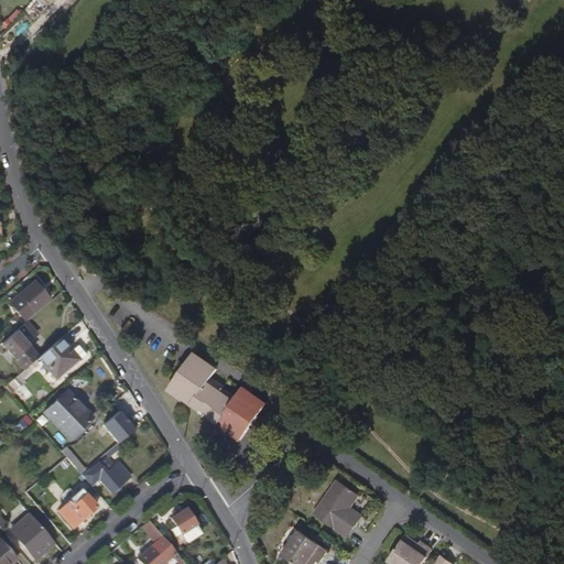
[(49,301),(34,282),(9,303),(24,322),(49,301)]
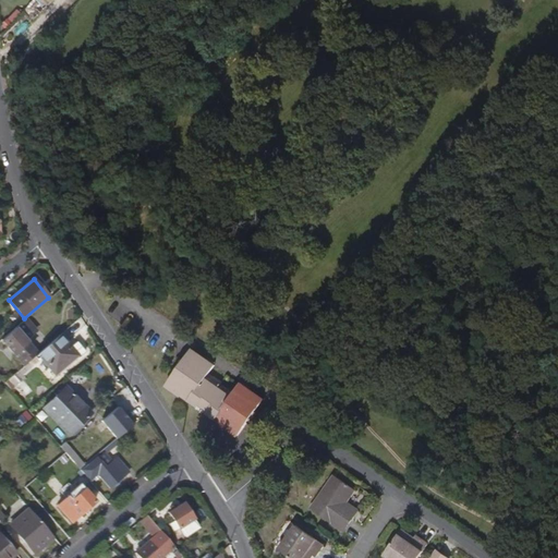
[(37,355),(24,340),(35,331),(25,320),(1,341),(24,366),(37,355)]
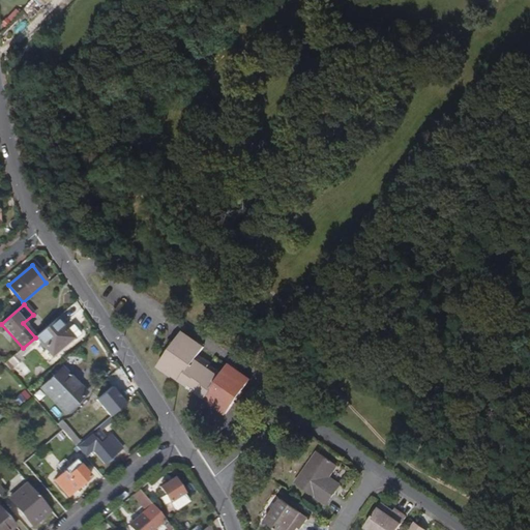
[(53,356),(74,339),(57,319),(36,336),(53,356)]
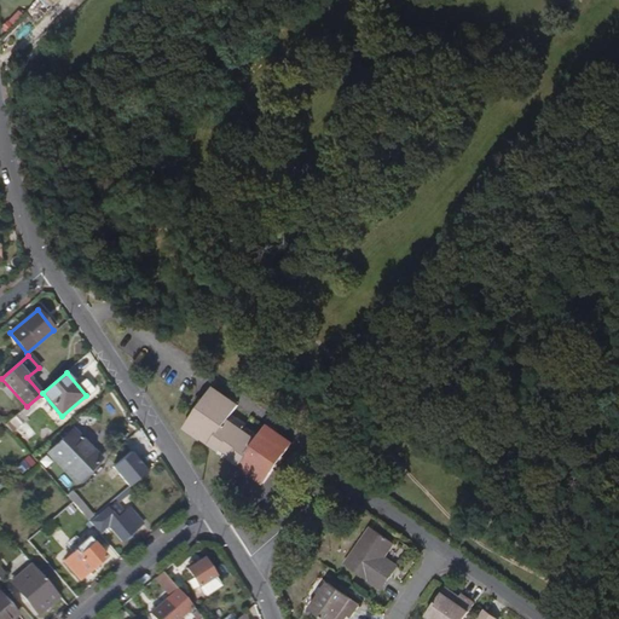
[(266,478),(294,438),(270,421),(259,434),(230,415),(241,400),(215,382),(187,422),(203,433),(204,433),(221,445),(224,443),(233,451),(232,452),(250,464),(249,467),(266,478)]
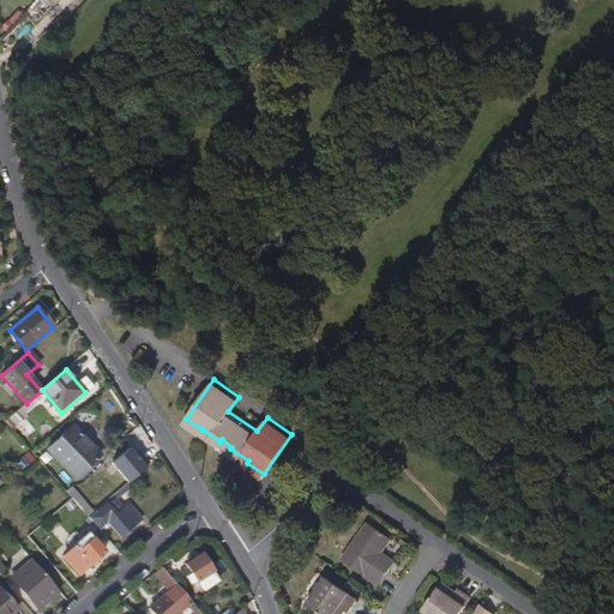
[(12,427),(31,411),(25,404),(6,421),(12,427)]
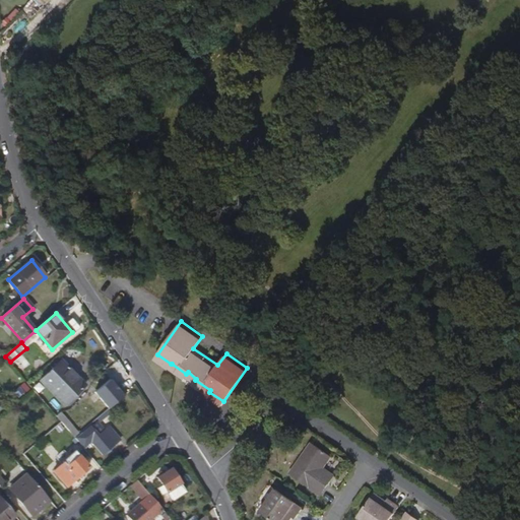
[(66,404),(85,386),(62,362),(41,382),(47,388),(48,386),(54,380),(59,385),(65,392),(58,399),(67,408),(69,406),(66,404)]
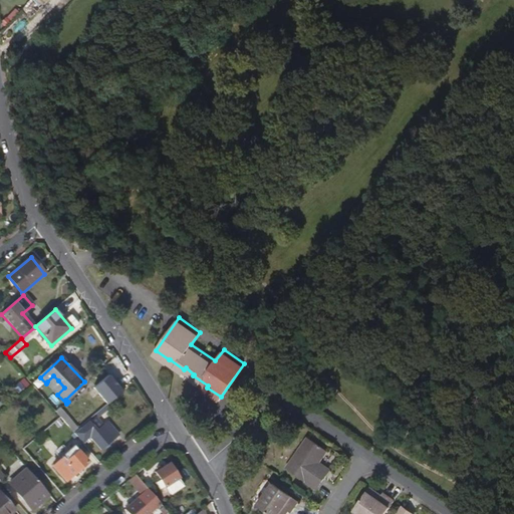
[(58,380),(53,375),(47,381),(52,387),(58,380)]
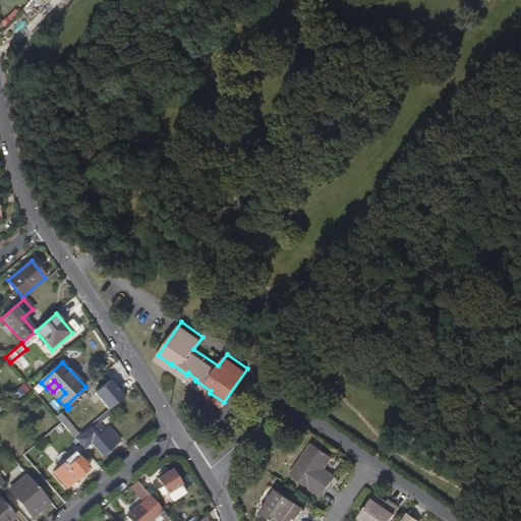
[(117,404),(109,394),(96,404),(105,414),(117,404)]
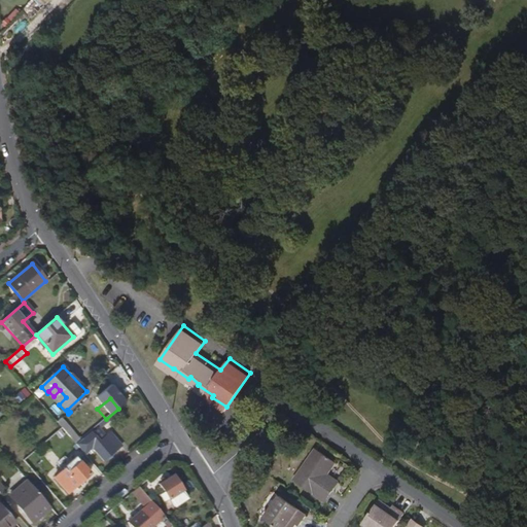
[(218,436),(224,431),(221,427),(215,432),(218,436)]
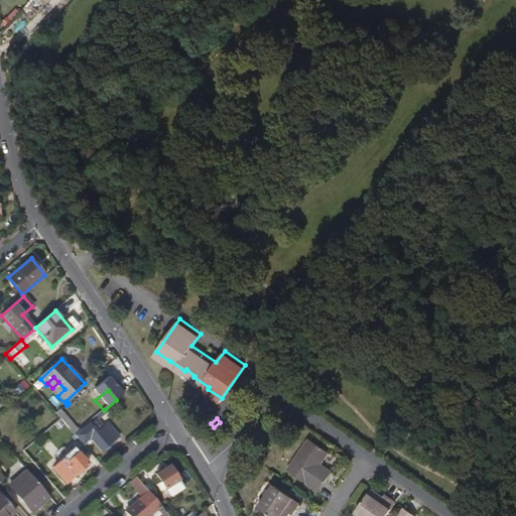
[(120,437),(109,424),(98,433),(95,429),(96,429),(91,424),(84,430),(82,429),(75,435),(79,439),(80,438),(85,444),(91,439),(102,453),(120,437)]
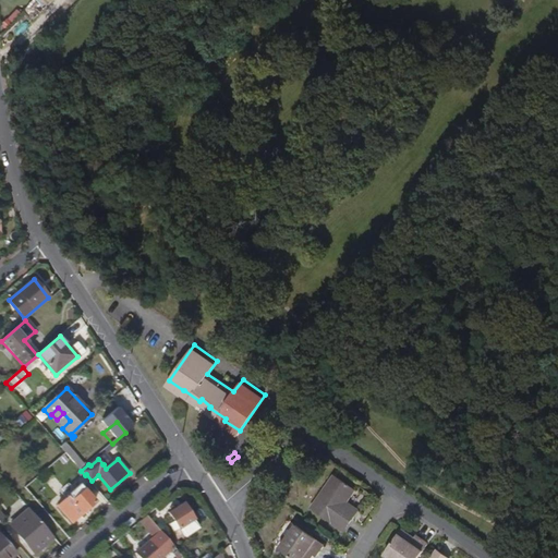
[(76,476),(50,499),(55,505),(81,482),(76,476)]
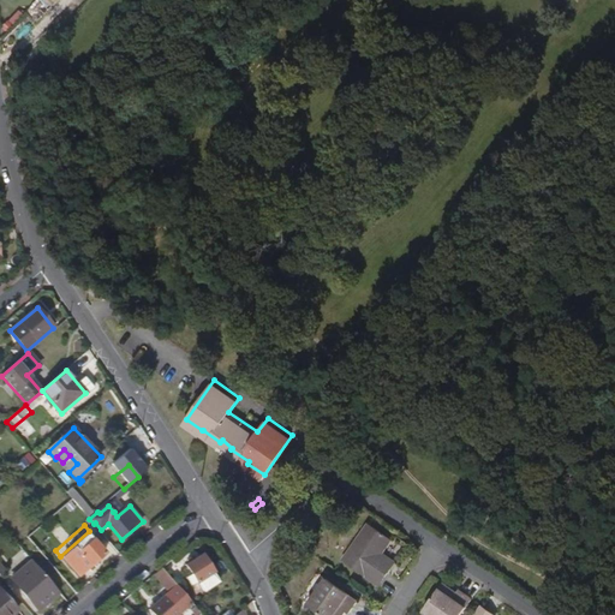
[(394,574),(382,566),(390,556),(400,543),(377,526),(350,561),(384,587),(394,574)]
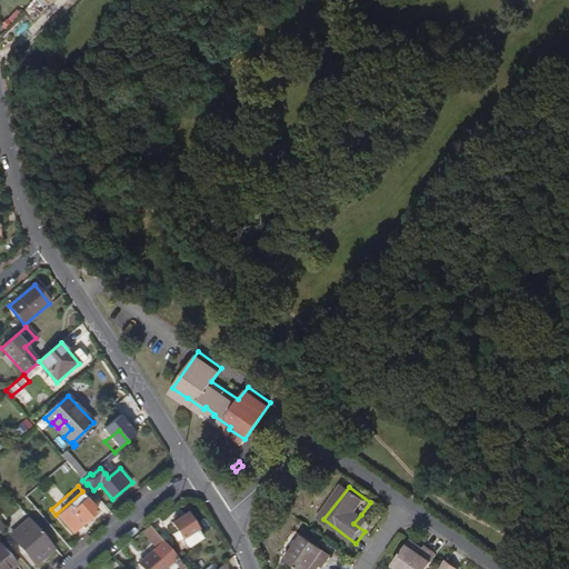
[(75,533),(99,511),(83,493),(69,506),(70,507),(59,516),(75,533)]
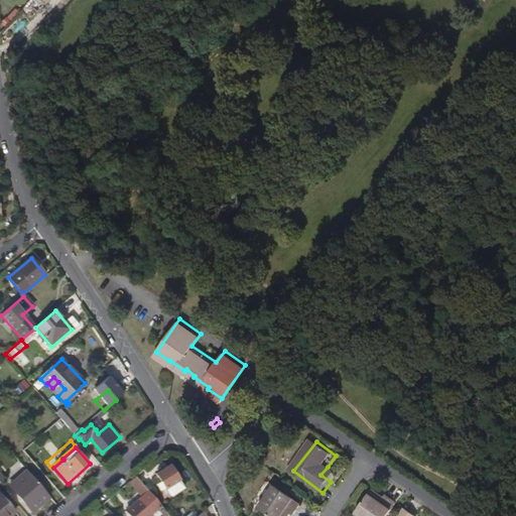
[(179,479),(170,464),(156,473),(166,488),(179,479)]
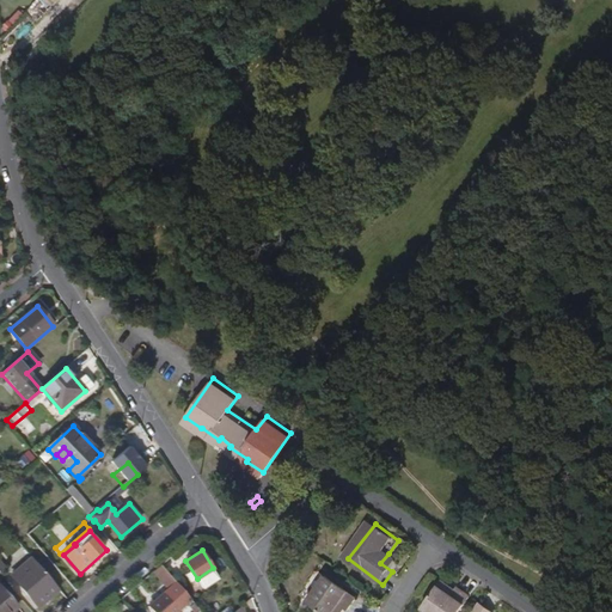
[(392,571),(401,562),(389,554),(380,563),(392,571)]
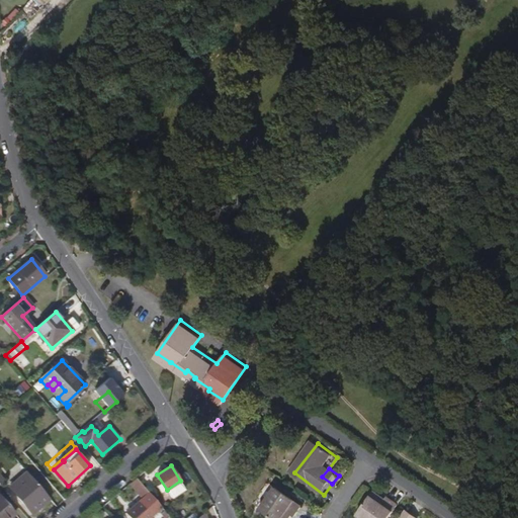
[(31,516),(51,500),(27,472),(8,489),(31,516)]
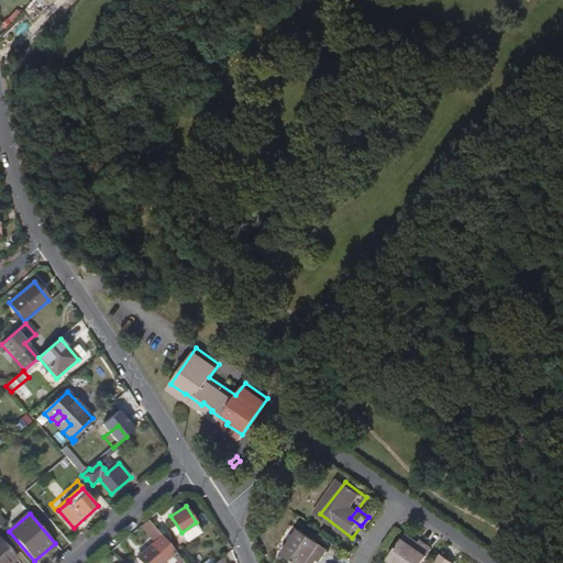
[(163,536),(148,519),(142,525),(156,541),(158,540),(163,536)]
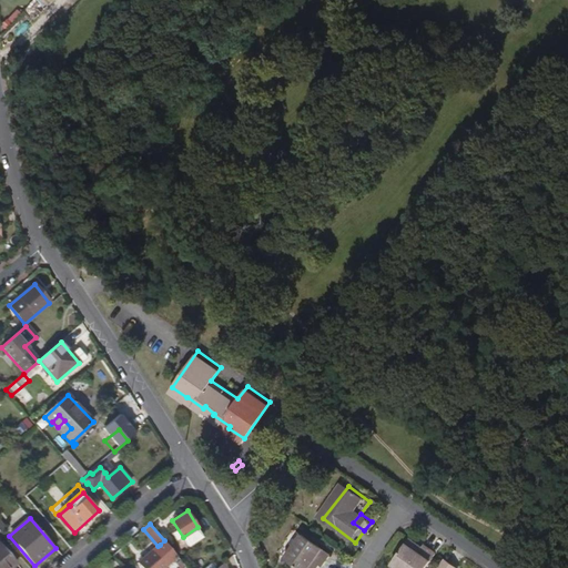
[(336,556),(308,535),(290,558),(302,567),(314,567),(320,561),(325,565),(327,567),(336,556)]
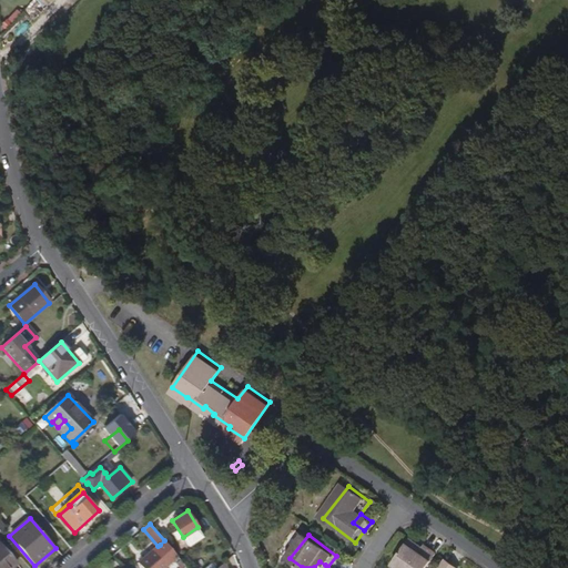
[(188,567),(164,540),(160,545),(163,549),(164,548),(181,567),(188,567)]
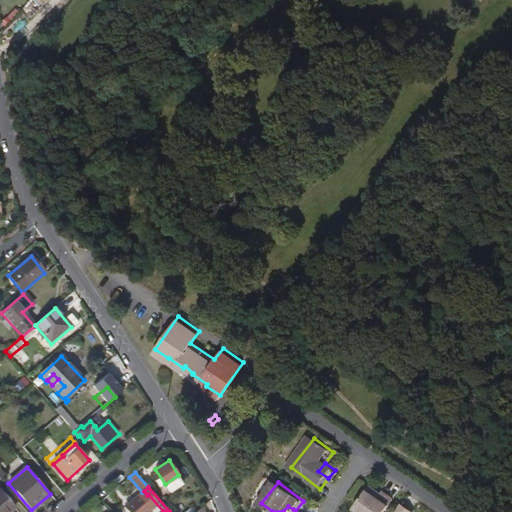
[(8,511),(15,507),(0,489),(0,511),(8,511)]
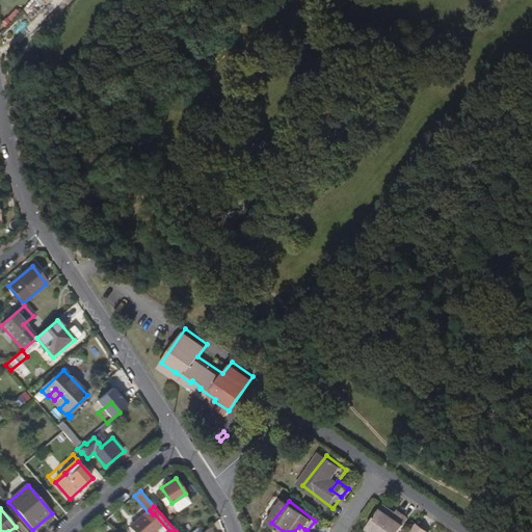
[(400,517),(389,508),(384,514),(396,522),(400,517)]
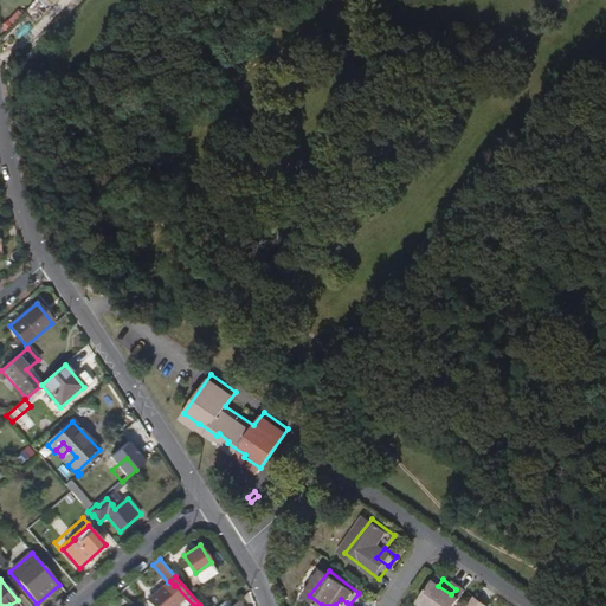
[(153,605),(173,605),(181,599),(168,582),(148,600),(153,605)]
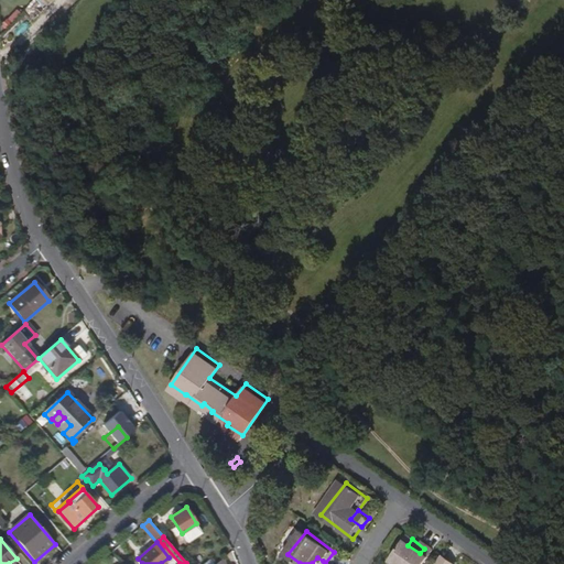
[(393,563),(430,563),(437,555),(425,545),(424,549),(420,553),(408,545),(394,563),(393,563)]
